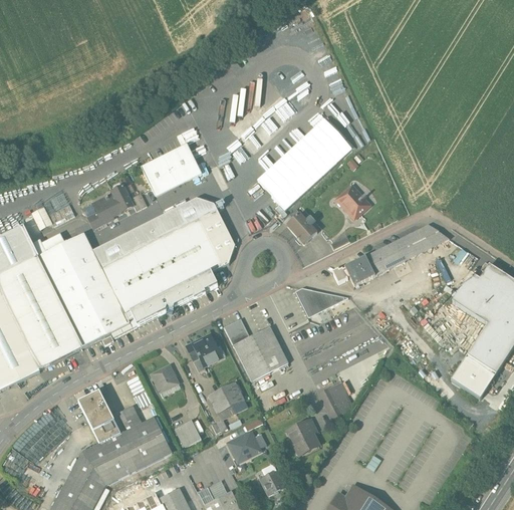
[(285,95),(266,74),(222,114),(242,137),(285,95)]
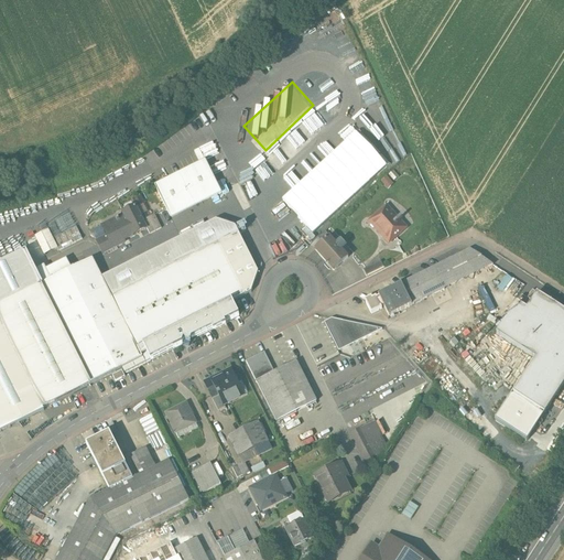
[(312,109),(323,121),(337,108),(323,93),(313,103),(315,106),(312,109)]
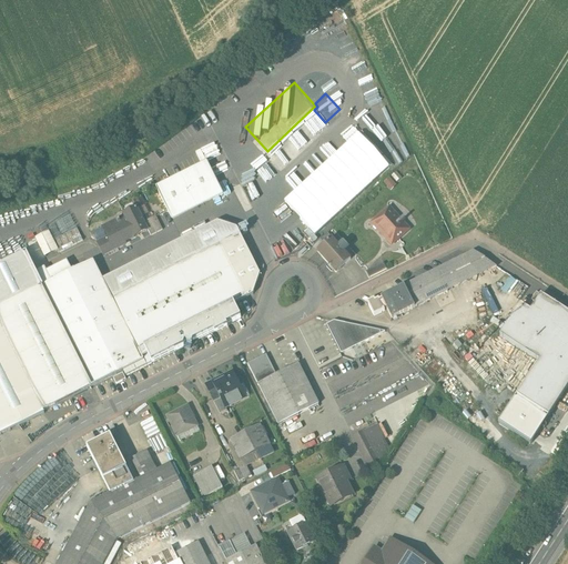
[(340,124),(351,136),(357,129),(347,118),(340,124)]
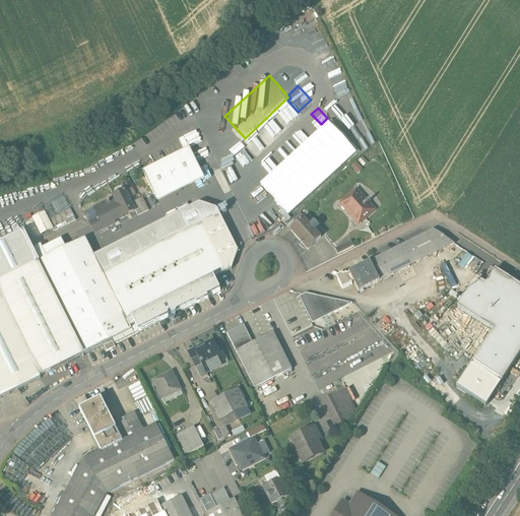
[(354,148),(328,120),(262,181),(288,210),(354,148)]
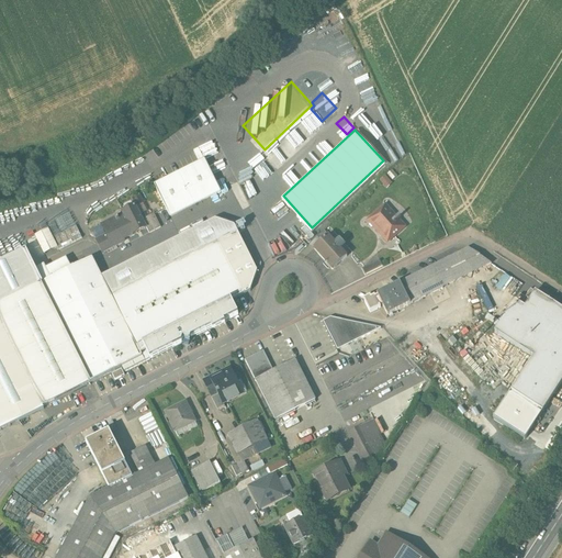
[(268,152),(255,160),(262,173),(277,164),(268,152)]
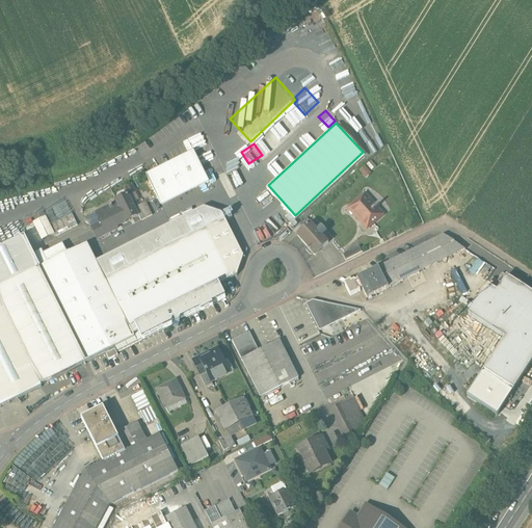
[(207,176),(192,148),(145,172),(160,200),(207,176)]
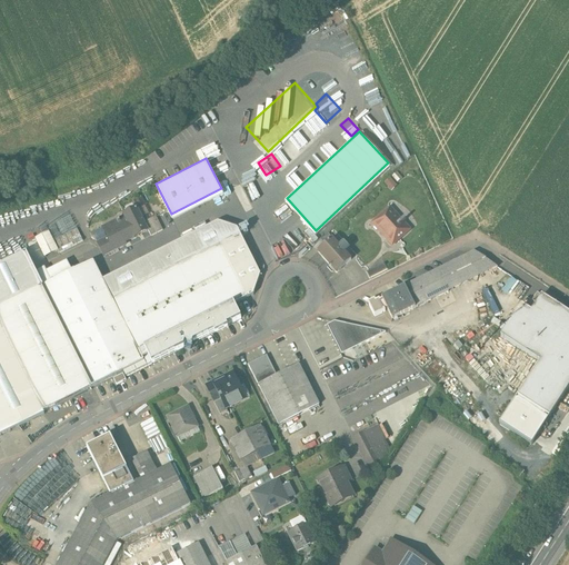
[(390,172),(383,177),(390,186),(397,181),(390,172)]
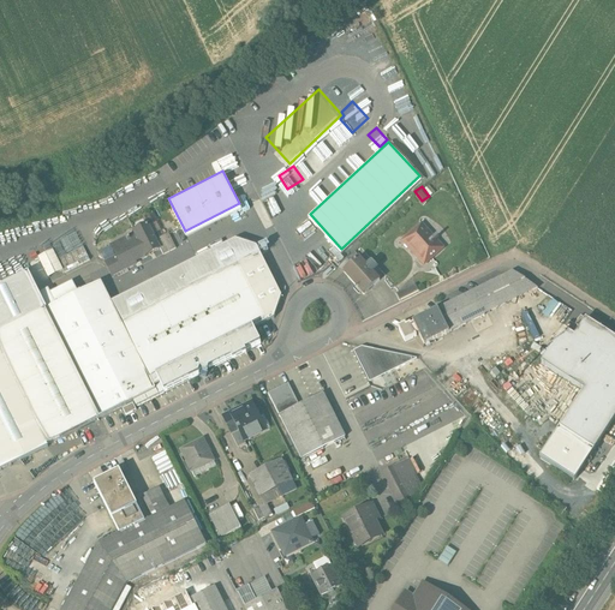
[(115,252),(105,258),(111,271),(136,259),(135,257),(159,244),(154,234),(147,220),(132,227),(133,228),(125,232),(126,233),(111,241),(115,252)]
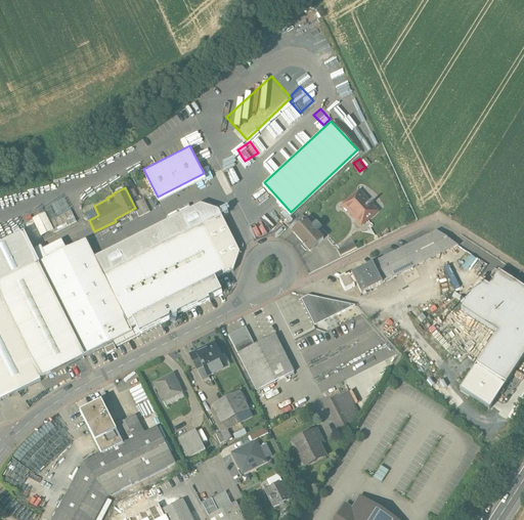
[(365,195),(358,187),(343,202),(360,222),(377,207),(372,201),(374,199),(373,198),(368,202),(363,197),(365,195)]
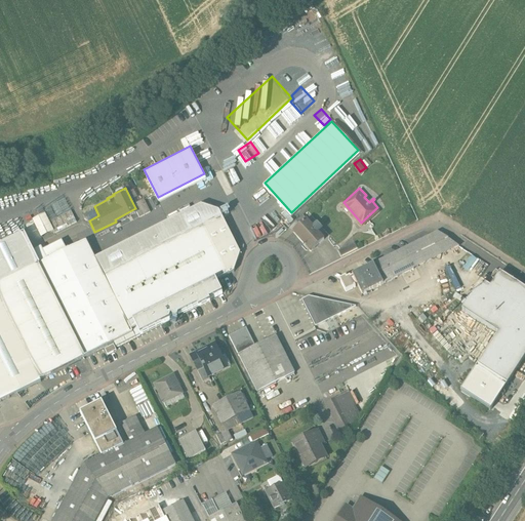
[(143,195),(131,200),(135,208),(138,213),(149,208),(143,195)]
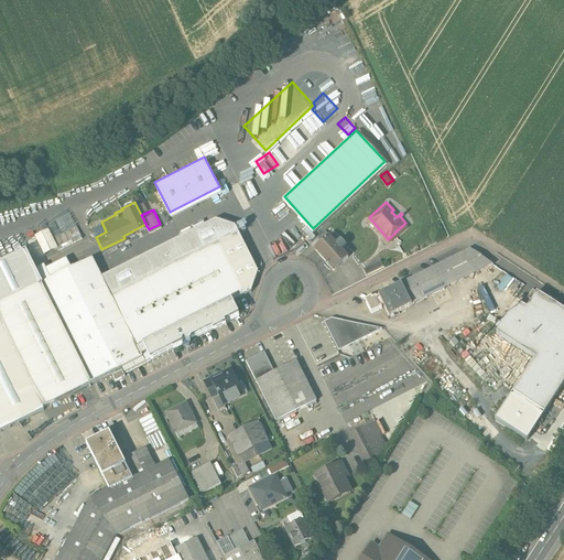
[(216,216),(101,273),(138,344),(231,297),(251,288),(258,268),(235,223),(216,216)]
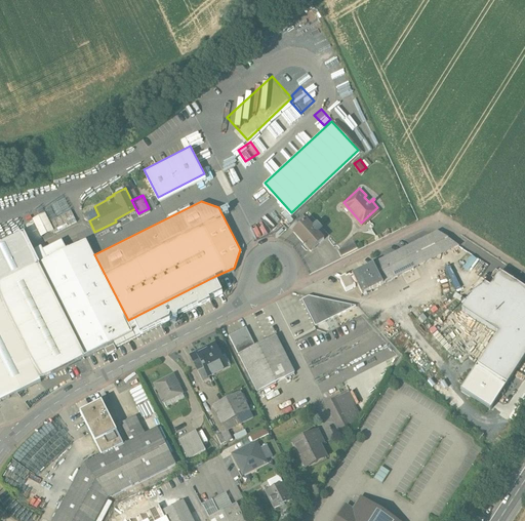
[(71,206),(49,217),(54,229),(76,217),(71,206)]
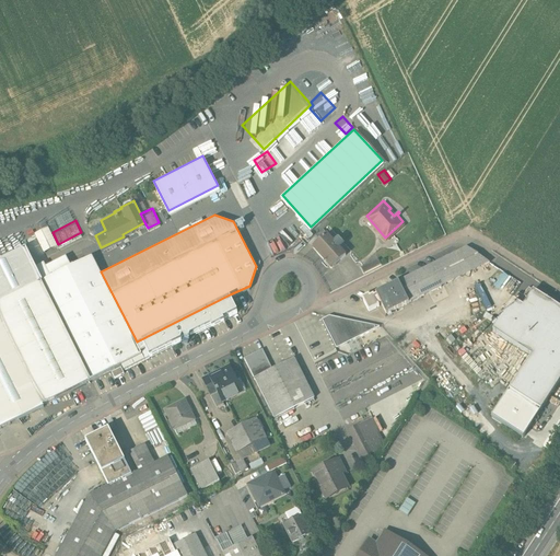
[(47,224),(35,231),(44,247),(56,242),(47,224)]
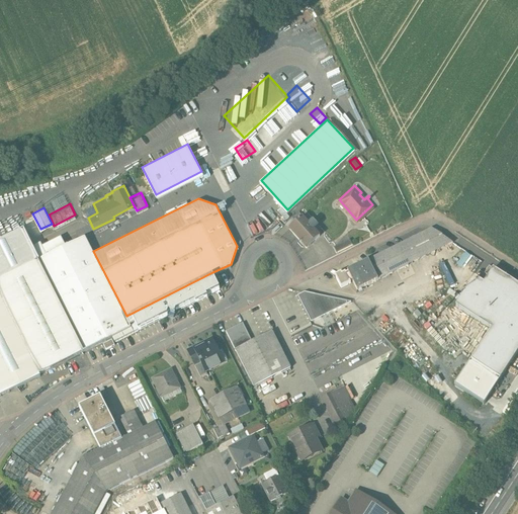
[(264,227),(277,219),(270,207),(257,216),(264,227)]
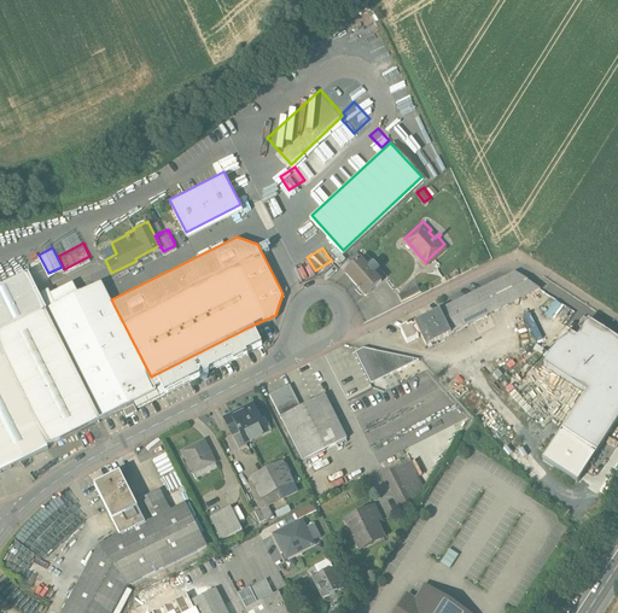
[(356,249),(340,263),(345,268),(361,255),(356,249)]
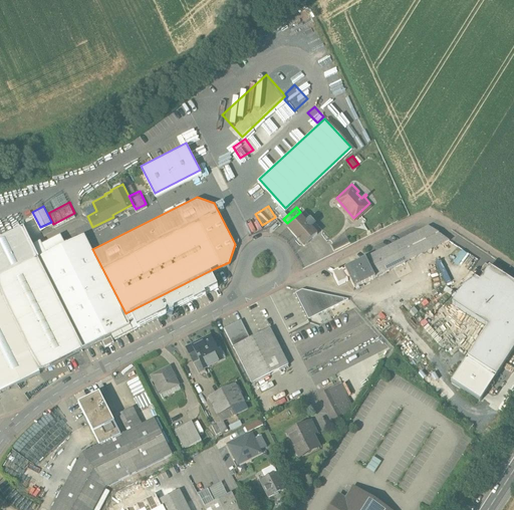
[(300,212),(287,223),(304,242),(317,230),(300,212)]
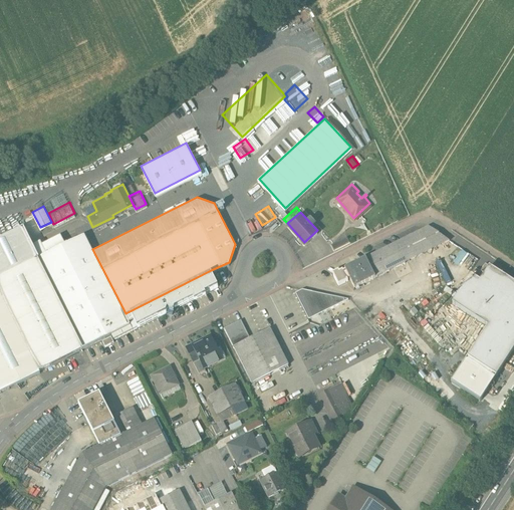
[(429,223),(365,255),(375,274),(450,236),(429,223)]
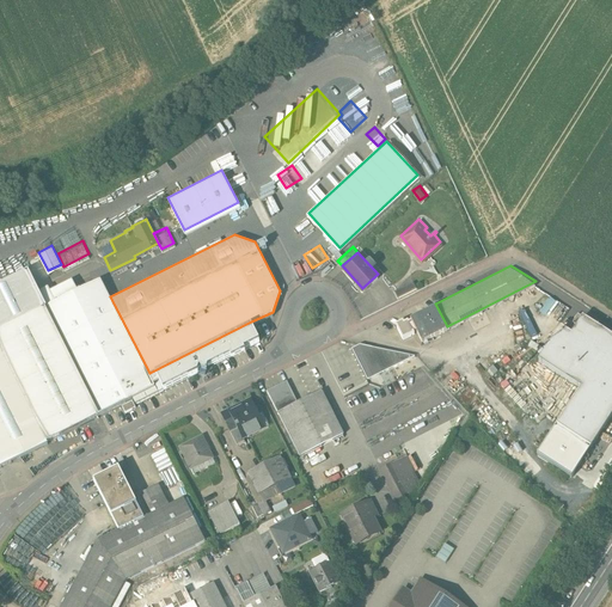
[(38,288),(28,268),(0,281),(0,463),(48,440),(47,437),(101,410),(38,288)]
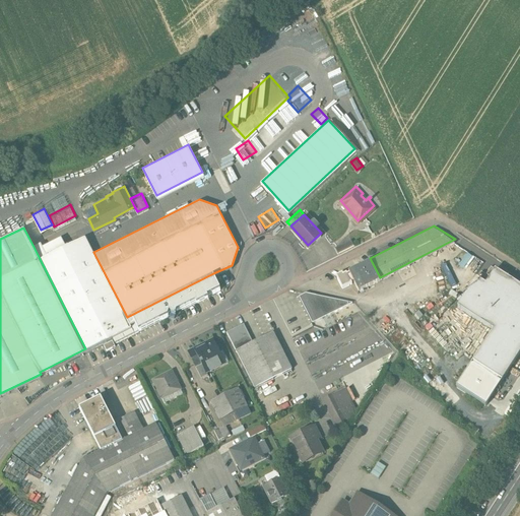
[(85,234),(66,244),(61,235),(42,244),(41,241),(33,245),(85,348),(113,335),(131,325),(127,317),(93,252),(85,234)]
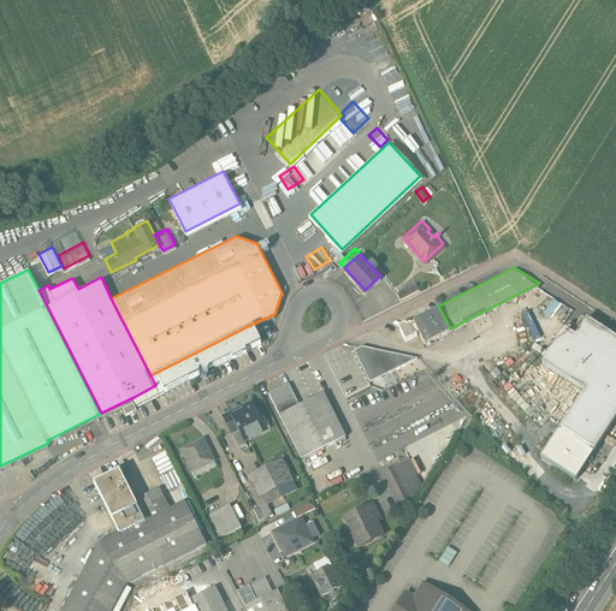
[(400,296),(420,286),(416,279),(396,289),(400,296)]
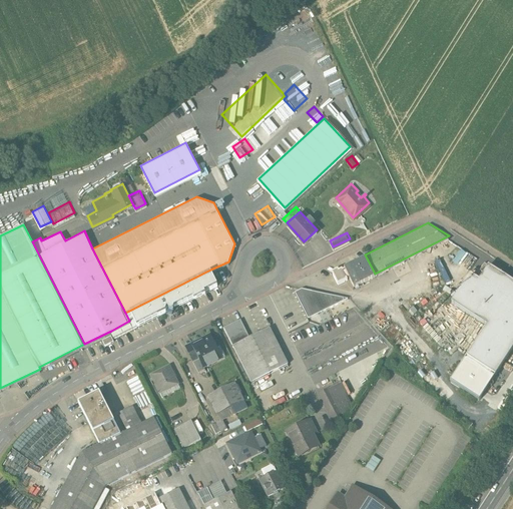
[(365,255),(345,265),(345,267),(349,275),(354,285),(375,274),(365,255)]
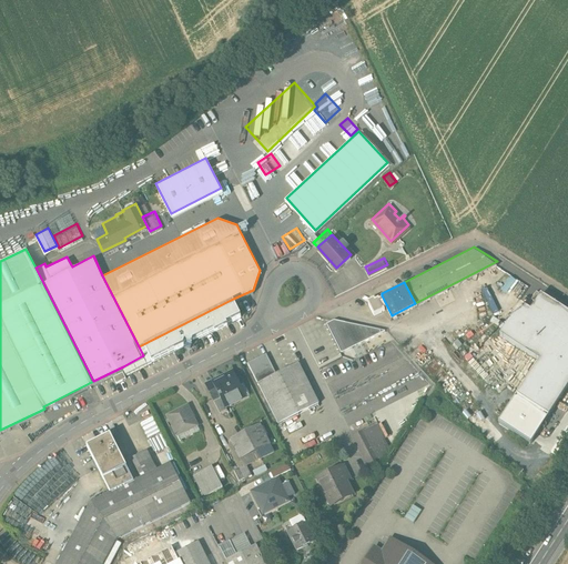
[(567,381),(567,306),(536,286),(530,294),(526,292),(520,300),(519,300),(499,331),(539,355),(516,391),(548,412),(567,381)]
